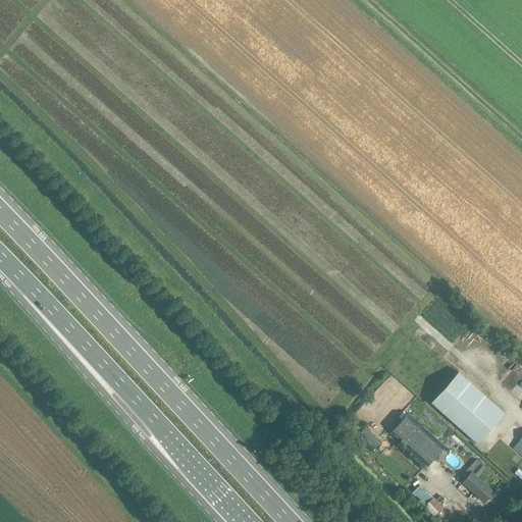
[(458,371),(430,402),(476,442),(504,412),(458,371)]
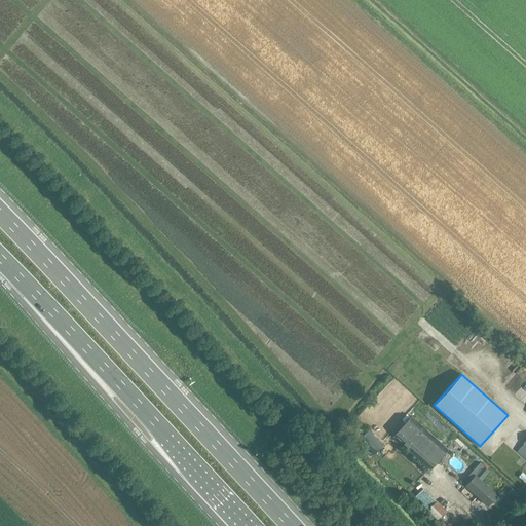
[(411,416),(392,437),(430,471),(449,449),(411,416)]
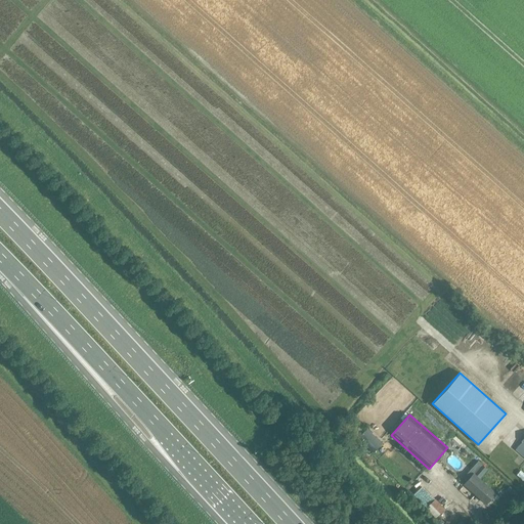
[(359,435),(374,450),(384,441),(368,426),(359,435)]
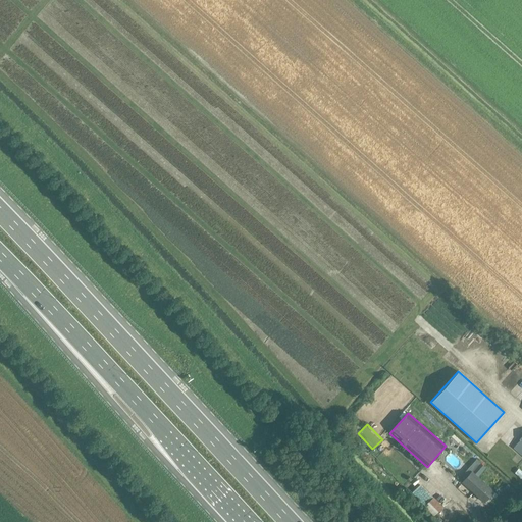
[(521,435),(519,439),(520,440),(513,449),(521,456),(521,435)]
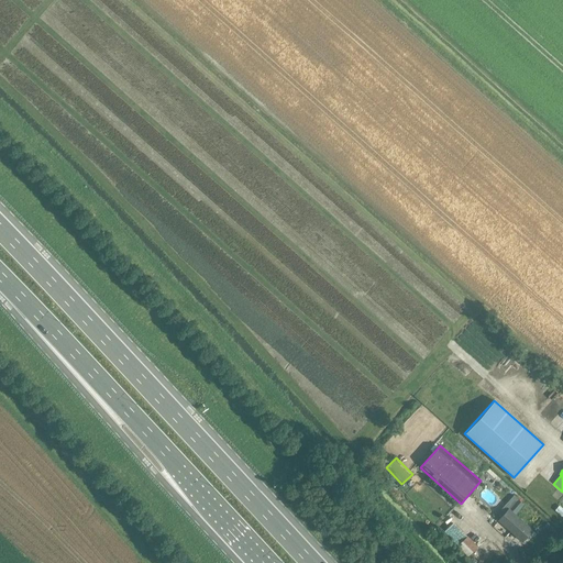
[(522,542),(533,530),(509,509),(498,520),(522,542)]
